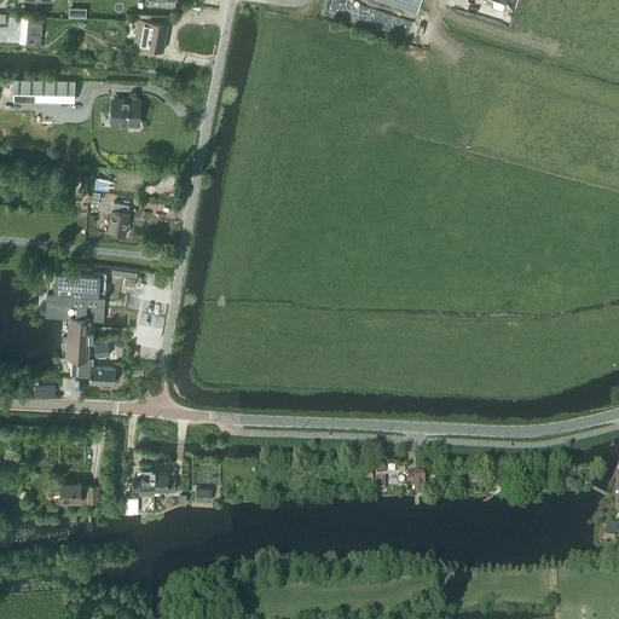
[(380,0),(417,12),(420,0),(348,0),(352,1),(352,0),(380,0)]
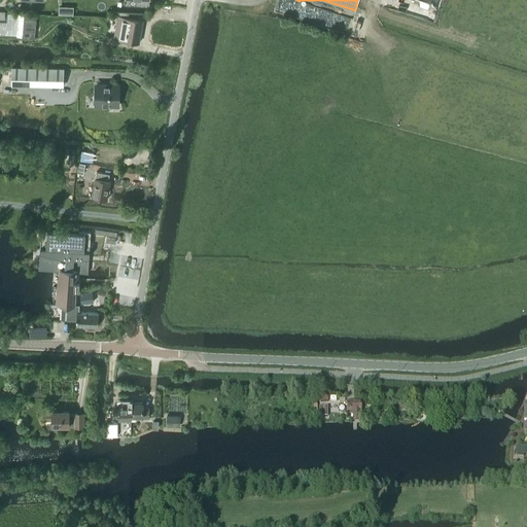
[(143,21),(128,18),(129,13),(118,12),(114,38),(139,43),(143,21)]
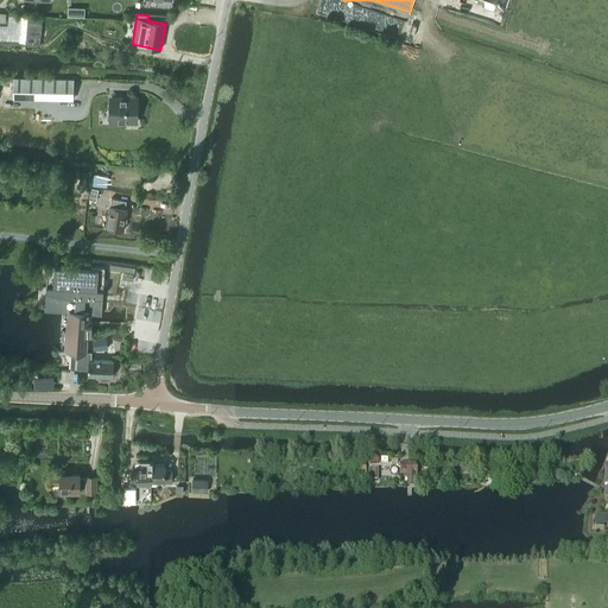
[(40,45),(43,17),(29,16),(26,44),(40,45)]
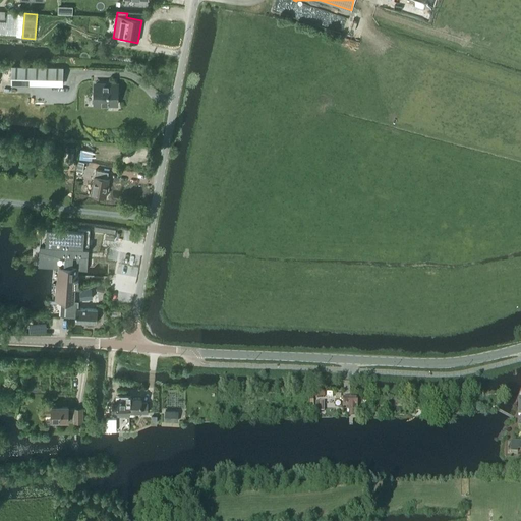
[(11,67),(11,83),(62,84),(62,68),(11,67)]
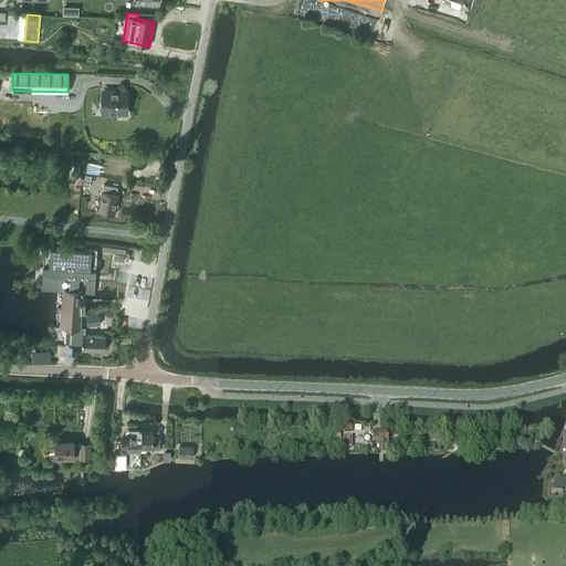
[(102,114),(117,114),(127,114),(128,92),(112,91),(112,94),(102,94),(102,114)]
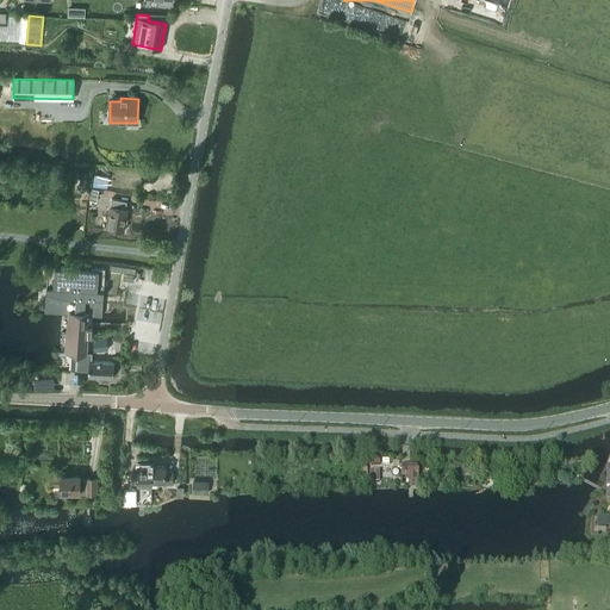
[(91,190),(89,200),(95,201),(97,201),(99,191),(94,190),(91,190)]
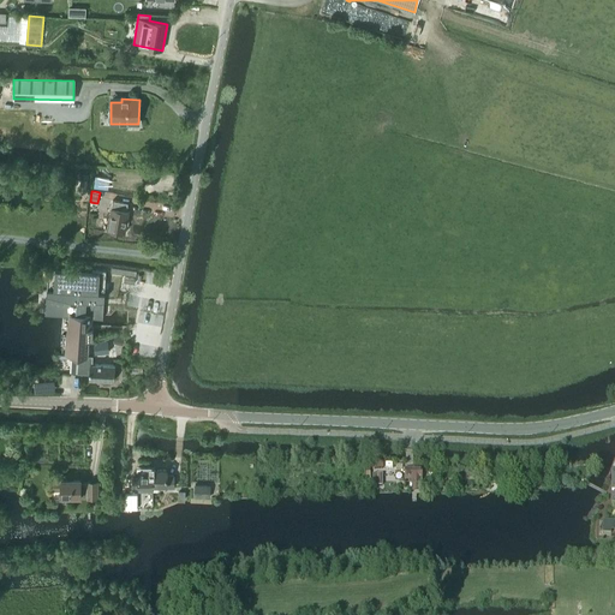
[(113,201),(112,208),(107,230),(125,233),(129,212),(126,212),(129,203),(113,201)]
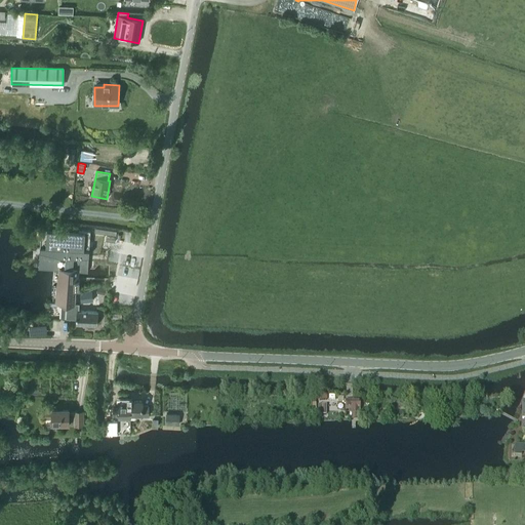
[(58,304),(62,304),(75,305),(76,289),(79,289),(79,281),(78,281),(79,271),(88,272),(88,269),(87,256),(89,256),(90,231),(79,230),(79,232),(41,229),(39,266),(62,268),(61,279),(59,279),(58,304)]
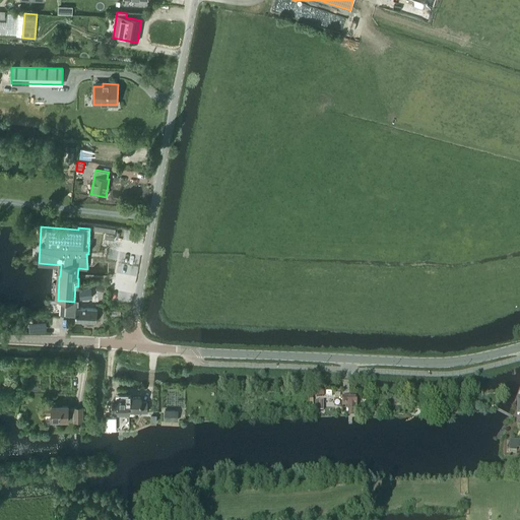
[(91,287),(79,288),(80,300),(92,298),(91,287)]
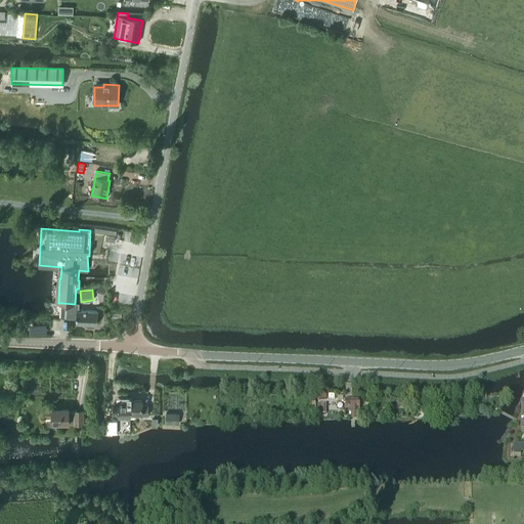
[(74,306),(75,304),(61,303),(60,316),(68,317),(69,316),(76,316),(76,323),(97,324),(98,311),(77,310),(77,306),(74,306)]
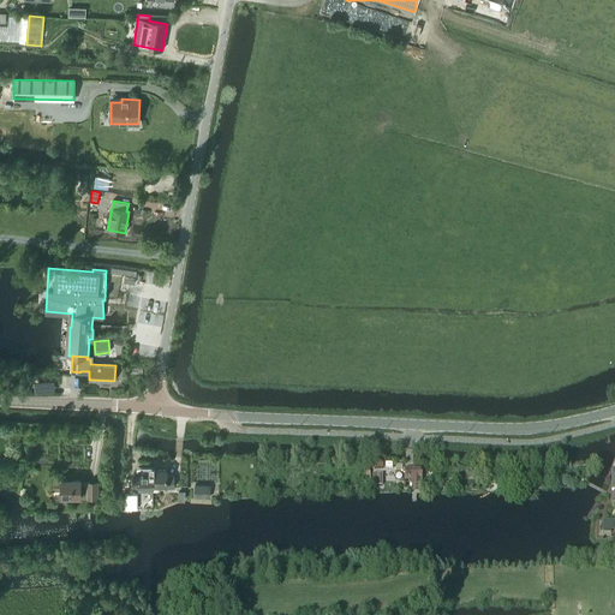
[(398,481),(405,481),(405,482),(408,481),(408,484),(411,484),(411,485),(421,485),(421,482),(422,481),(423,467),(405,469),(405,470),(398,470),(398,481)]
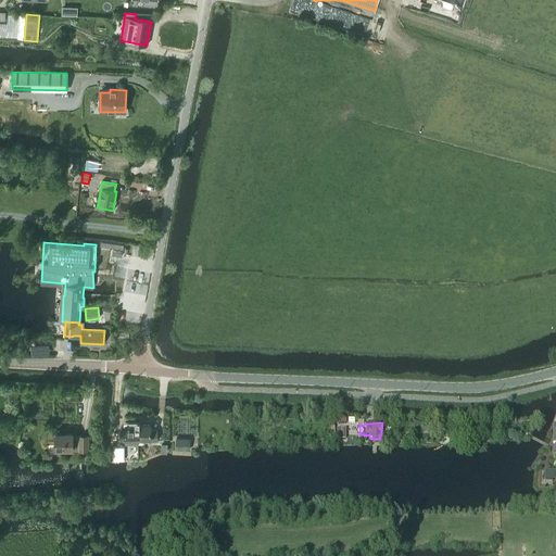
[(138,444),(138,441),(138,425),(125,425),(125,432),(119,432),(119,441),(125,441),(125,445),(138,444)]
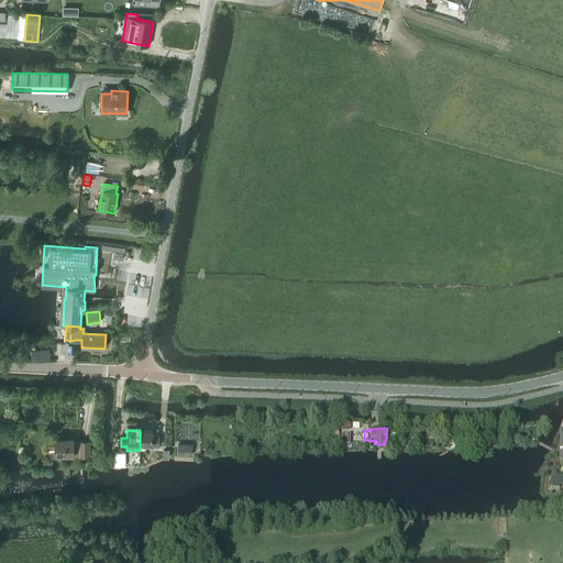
[(140,430),(140,446),(145,446),(145,444),(153,444),(153,446),(159,446),(159,435),(153,435),(153,430),(140,430)]
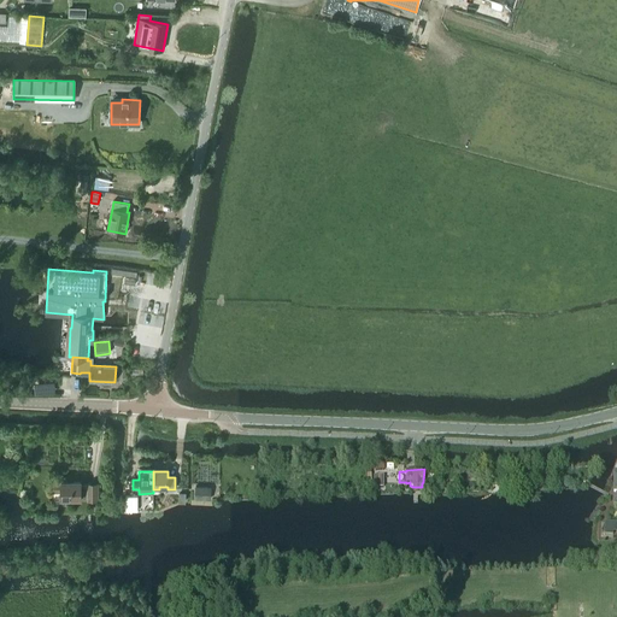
[(81,480),(62,480),(62,481),(53,481),(53,501),(62,501),(62,498),(81,498),(81,497),(88,497),(88,500),(98,500),(98,483),(88,483),(88,485),(81,485),(81,480)]
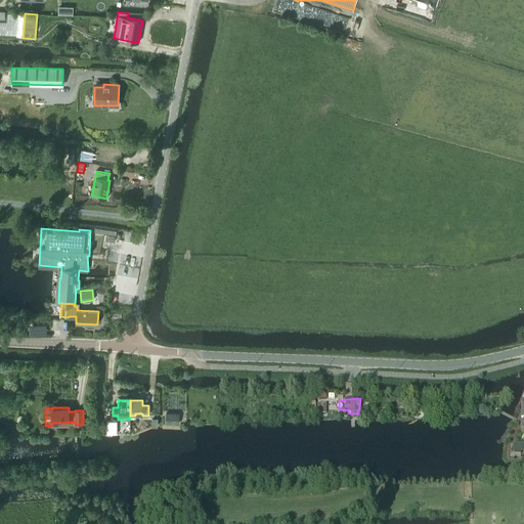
[(179,413),(166,412),(165,424),(178,424),(179,413)]
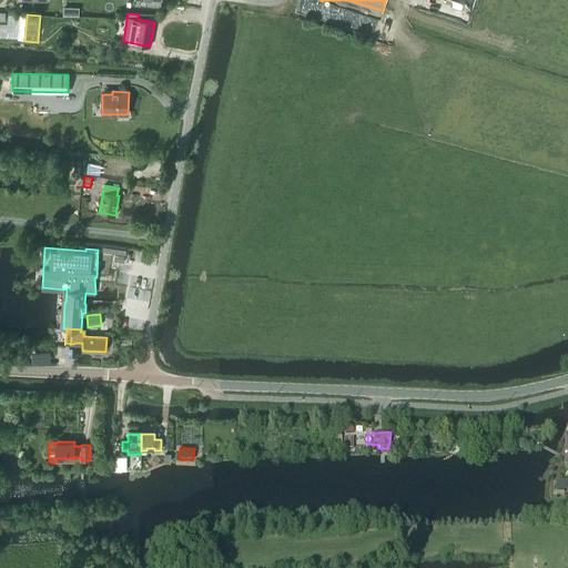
All buildings are outlined.
